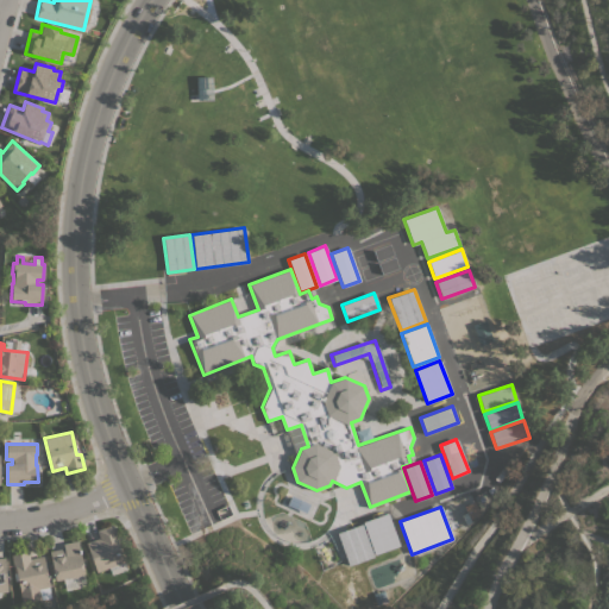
[(400,546),(374,554),(362,522),(388,513),(400,546)]
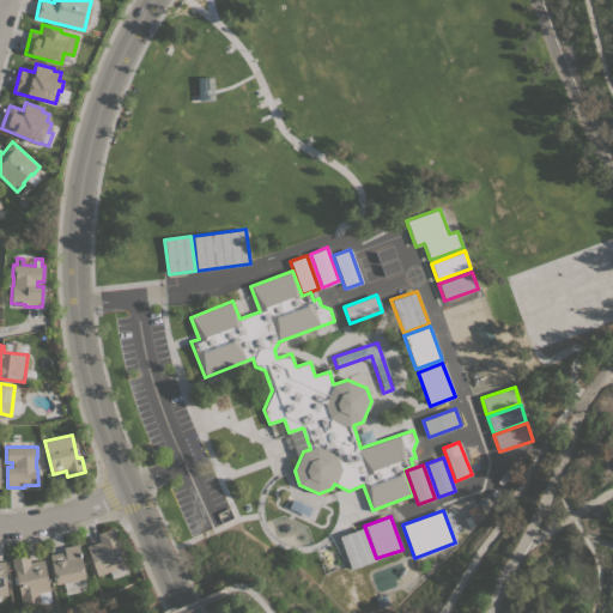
[(364,527),(376,560),(351,569),(339,536),(364,527)]
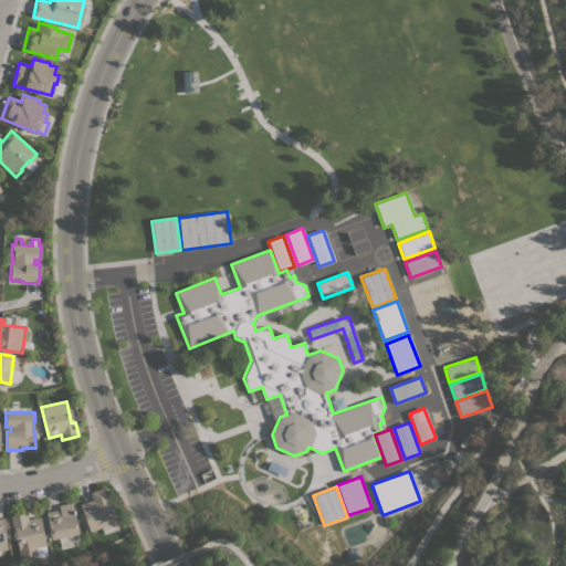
[(80,504),(92,500),(90,492),(104,488),(118,530),(104,534),(102,527),(90,532),(80,504)]
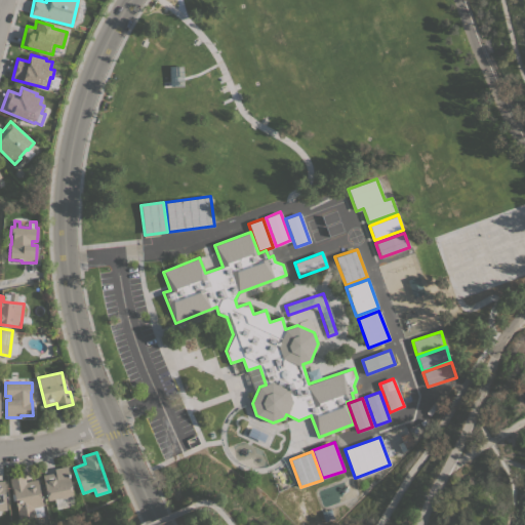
[(48,500),(42,475),(55,472),(54,469),(67,466),(69,474),(70,474),(70,477),(69,477),(73,495),(48,500)]
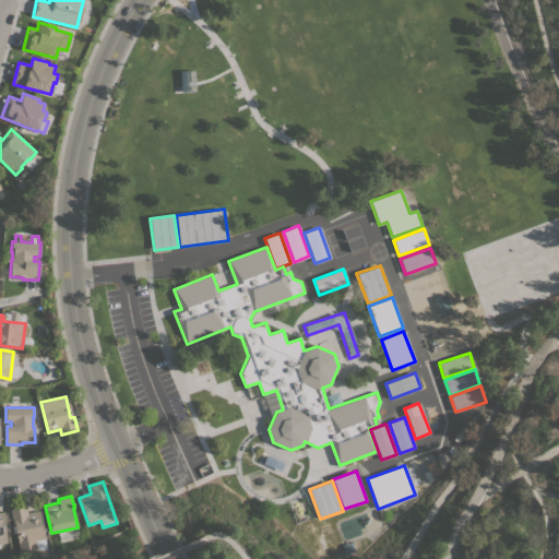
[(21,554),(16,532),(13,533),(12,525),(13,525),(10,509),(19,508),(19,506),(25,504),(26,512),(40,510),(46,538),(45,538),(46,548),(21,554)]
